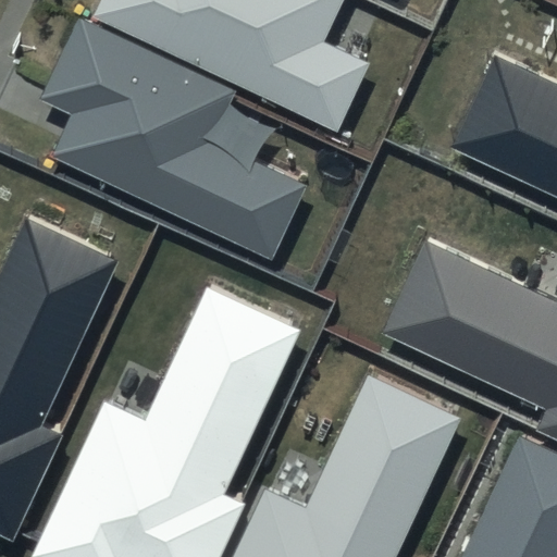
[(341,0),(101,0),(94,19),(338,133),(371,63),(322,40),(341,0)]
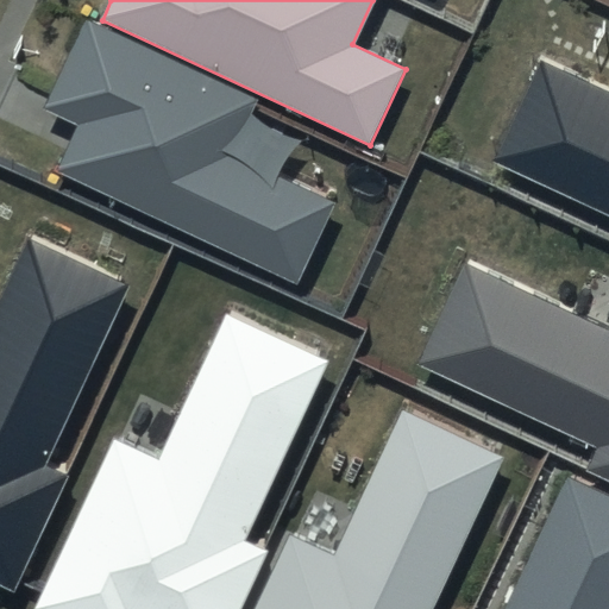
[(257,101),(87,23),(46,110),(79,125),(56,173),(299,286),(336,206),(231,158),(257,101)]
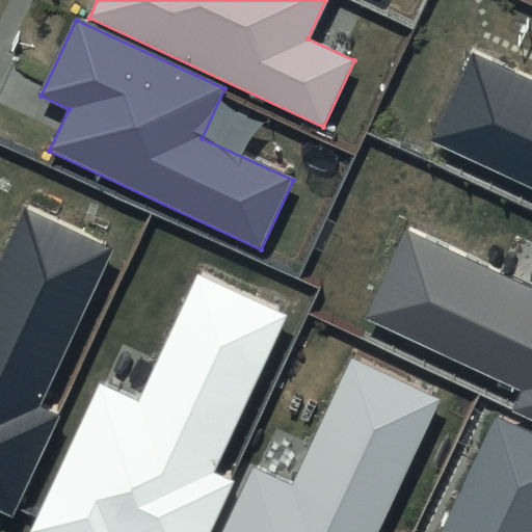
[(531,82),(475,56),(435,141),(531,186),(531,82)]
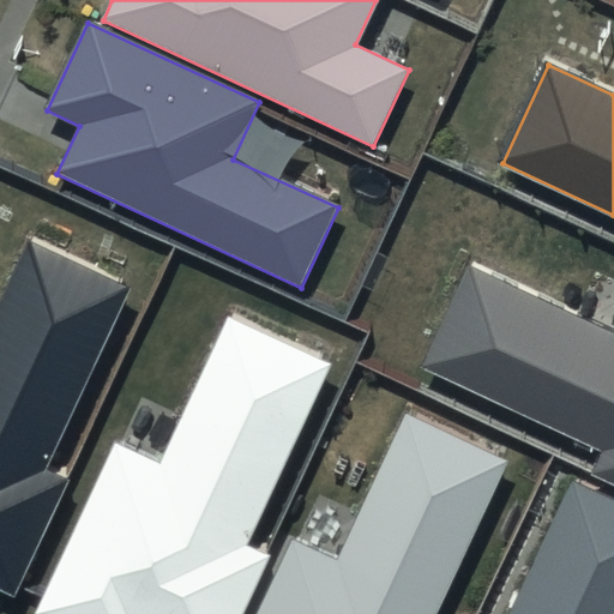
[(130,286),(28,239),(0,298),(0,588),(13,595),(67,481),(44,470),(130,286)]
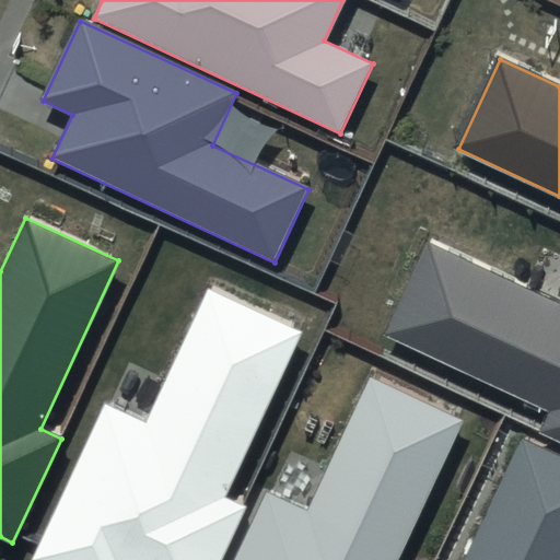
[(559,306),(430,246),(388,336),(549,410),(538,433),(559,443),(559,306)]
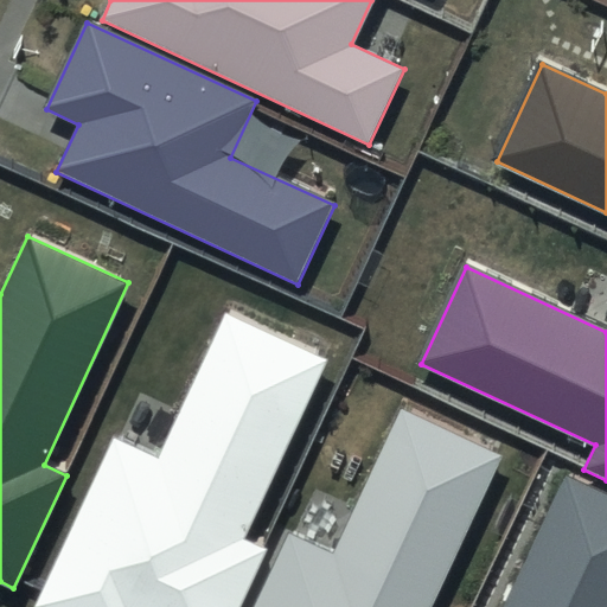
[(325,358),(224,311),(155,458),(113,438),(34,606),(37,606),(236,606),(262,550),(241,540),(325,358)]
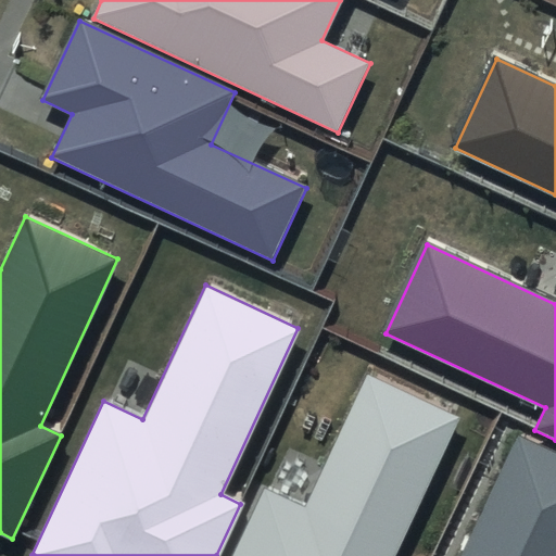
[(394,555),(460,416),(367,373),(305,507),(266,489),(234,555),(394,555)]
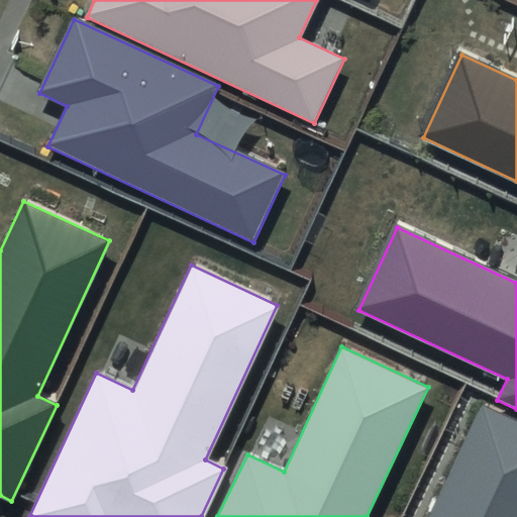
[(516,516),(516,422),(481,406),(429,516),(516,516)]
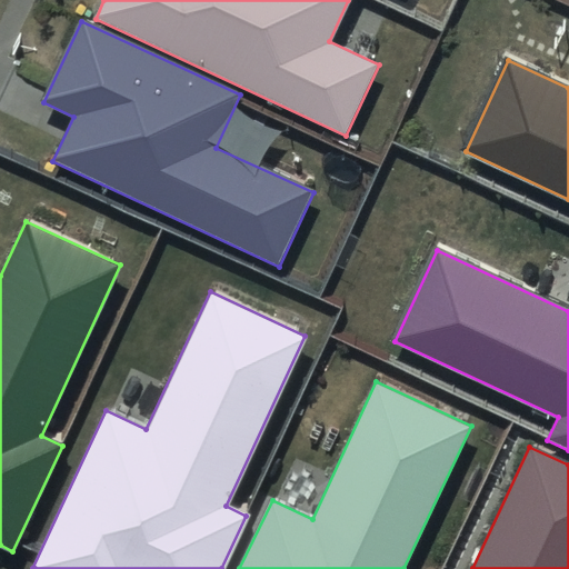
All buildings are outlined.
